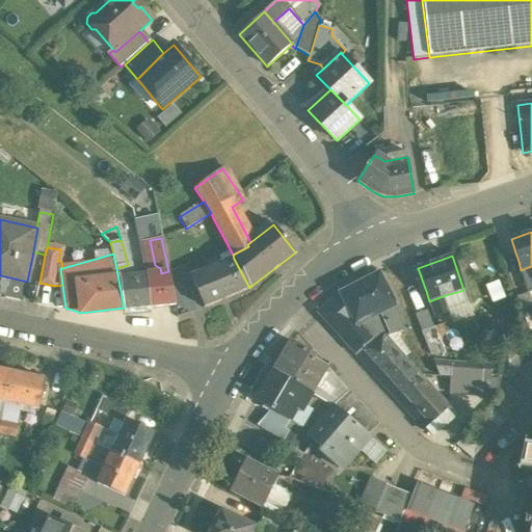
[(206,270),(191,276),(204,308),(238,293),(249,288),(234,259),(220,264),(206,270)]
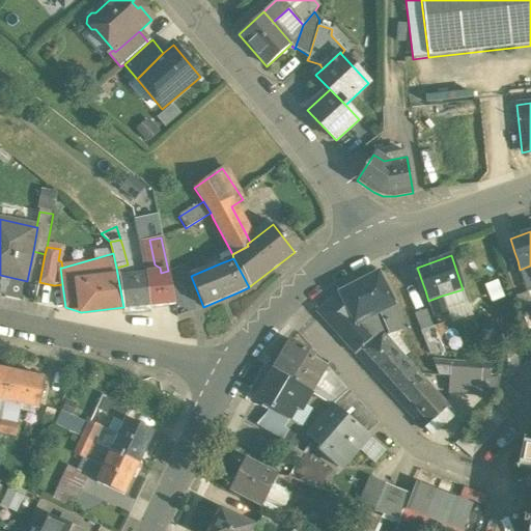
[(219,259),(203,266),(205,270),(220,263),(219,259)]
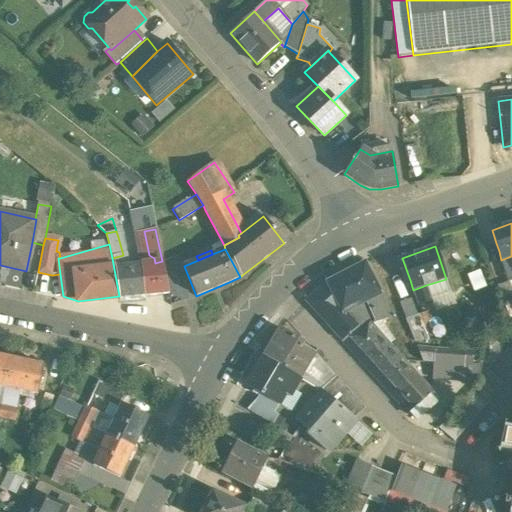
[(123,255),(112,258),(114,269),(127,267),(123,255)]
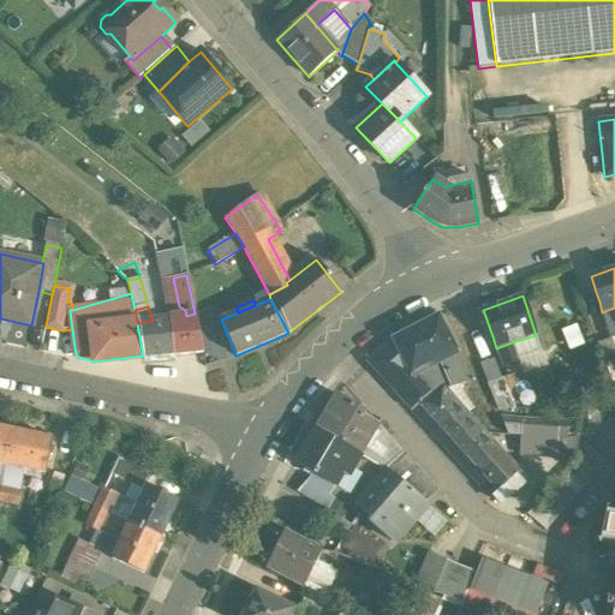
[(614,308),(602,312),(610,339),(611,339),(614,336),(614,308)]
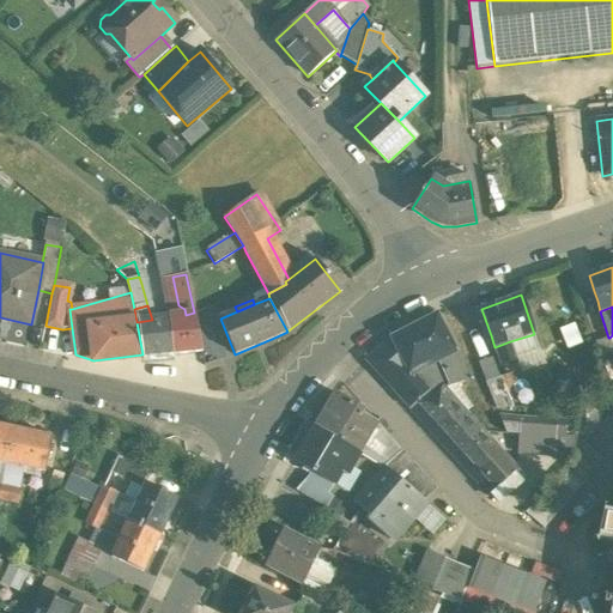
[(186,315),(169,316),(170,319),(173,354),(202,351),(194,313),(186,315)]
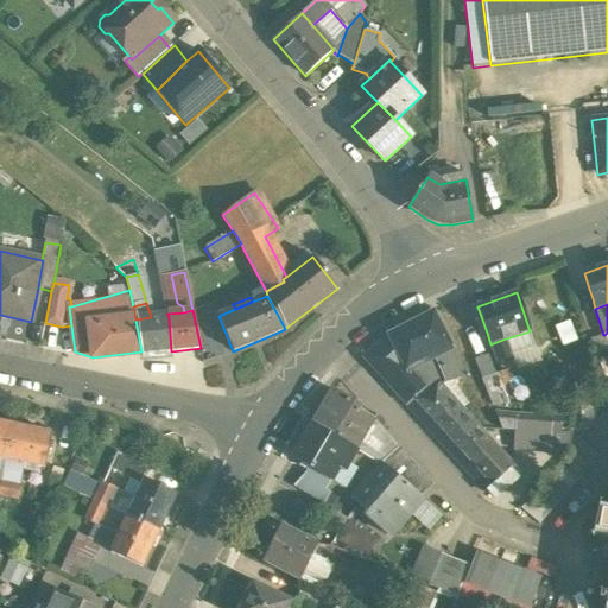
[(434,311),(386,335),(405,369),(406,369),(418,363),(434,355),(453,346),(434,311)]
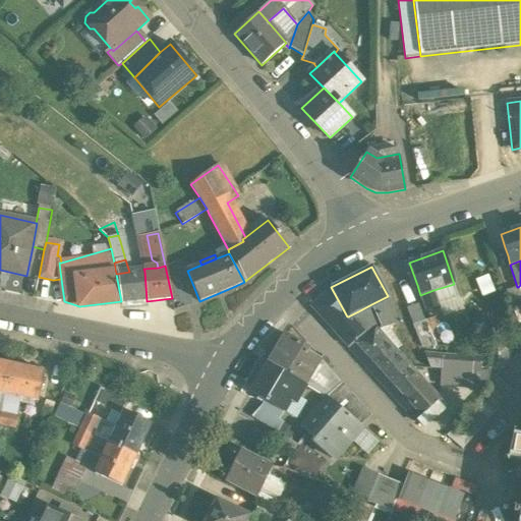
[(129,272),(116,274),(121,301),(122,303),(147,301),(145,271),(129,272)]
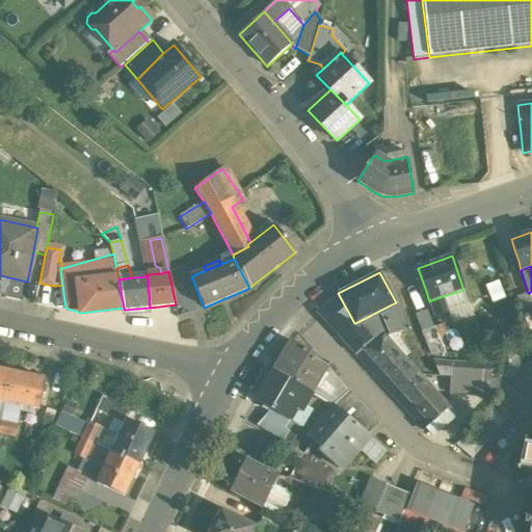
[(422,282),(417,283),(420,293),(426,291),(422,282)]
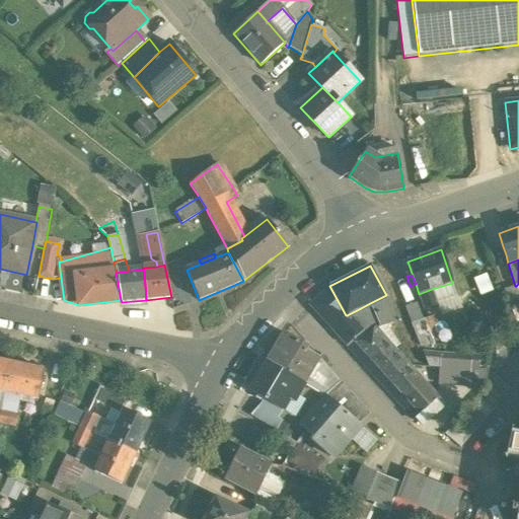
[(452,283),(432,289),(437,305),(457,298),(452,283)]
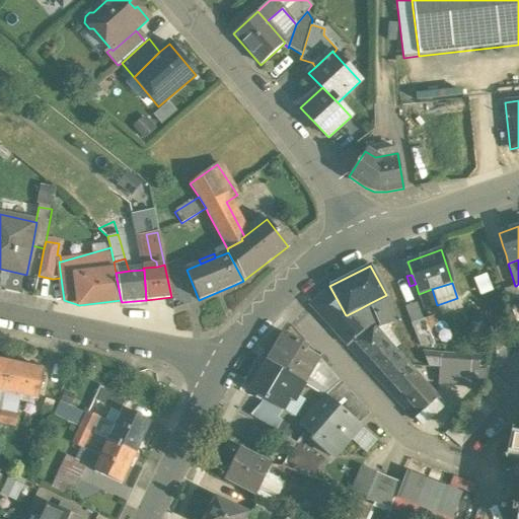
[(346,315),(329,286),(310,304),(348,346),(355,340),(363,332),(361,330),(347,315),(346,315)]
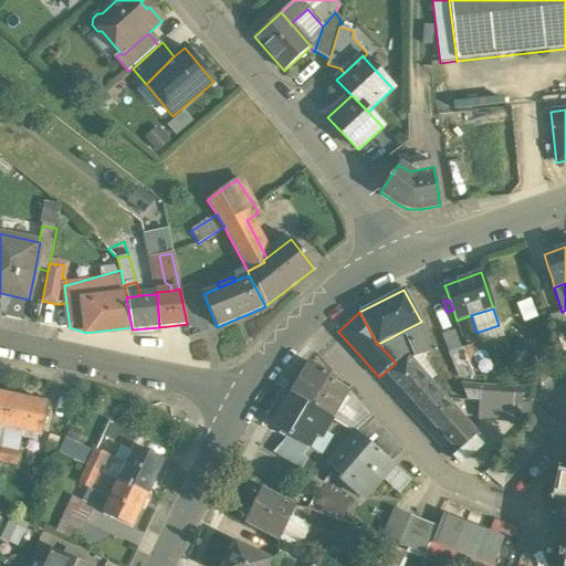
[(562,312),(549,316),(557,337),(565,334),(565,321),(563,312),(562,312)]
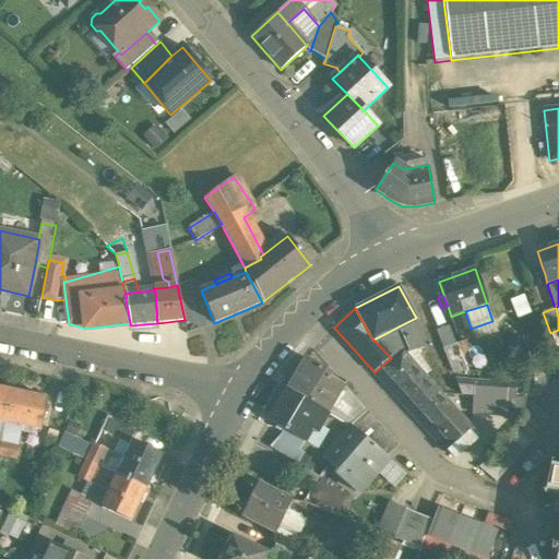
[(465,311),(451,317),(458,333),(471,329),(465,311)]
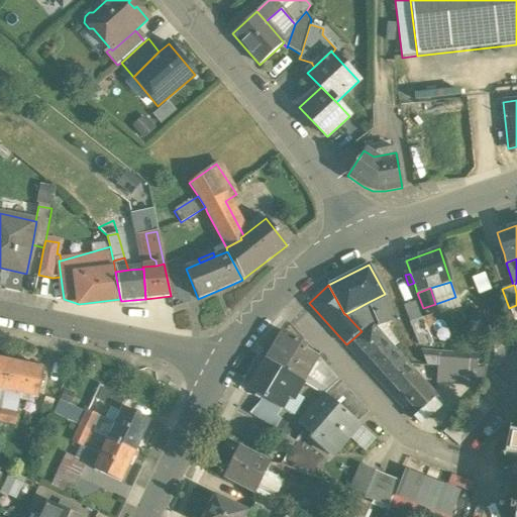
[(385,294),(369,302),(380,325),(392,322),(385,294)]
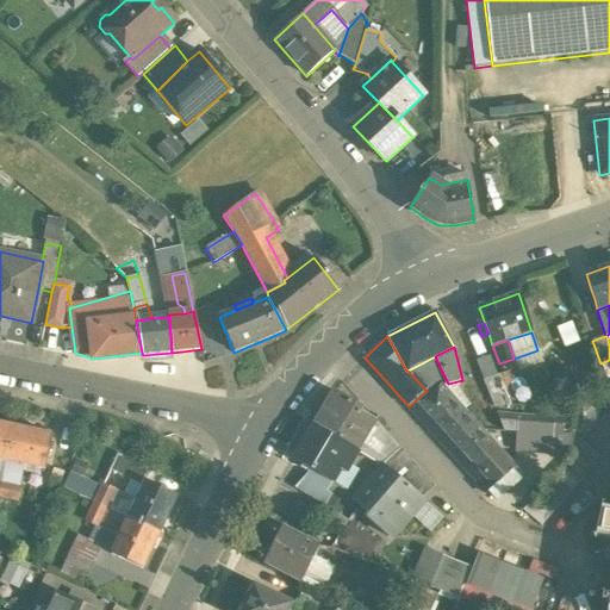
[(419,365),(408,371),(412,377),(422,371),(419,365)]
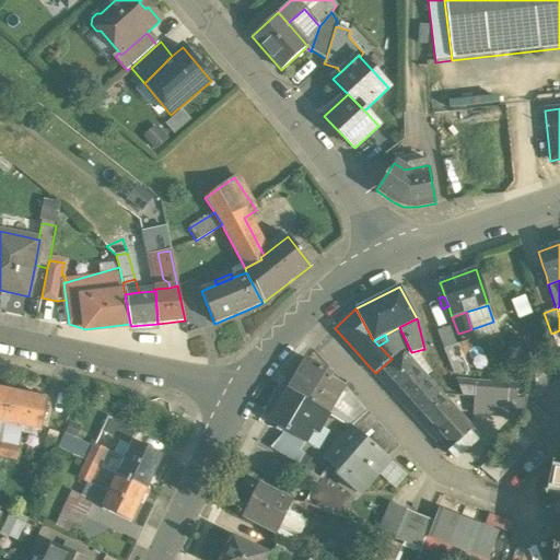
[(458,345),(443,350),(453,373),(468,372),(458,345)]
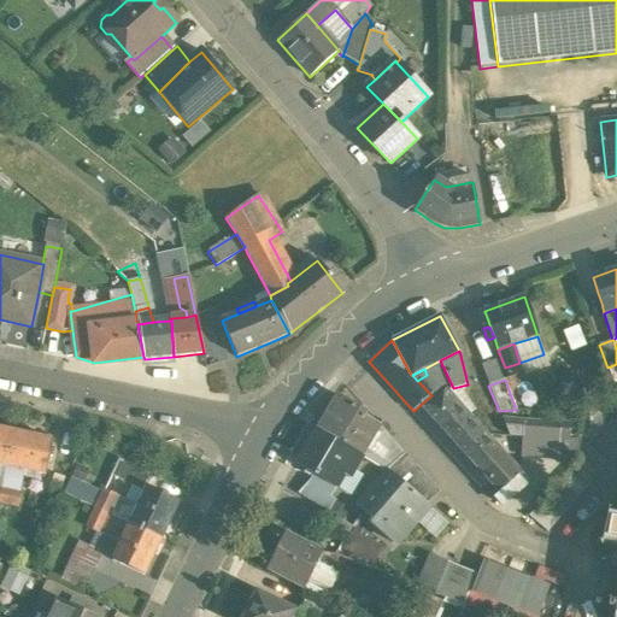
[(442,385),(429,393),(432,395),(422,404),(424,406),(433,400),(447,391),(442,385)]
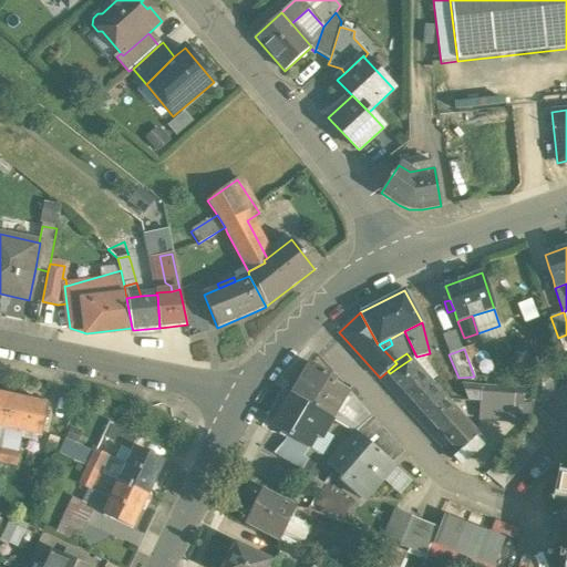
[(411,359),(398,368),(401,373),(394,379),(452,443),(453,441),(455,443),(456,443),(462,449),(475,437),(476,435),(418,372),(420,371),(412,360),(411,359)]
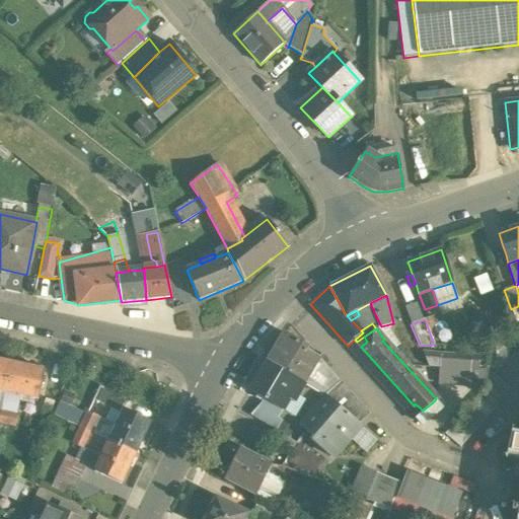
[(307,347),(284,332),(268,361),(304,383),(319,359),(305,350),(307,347)]
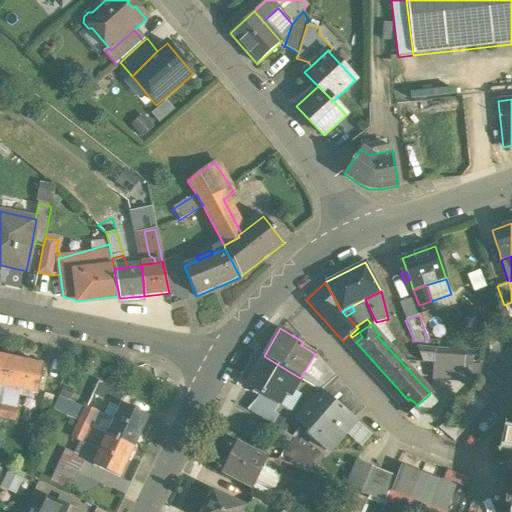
[(359,332),(352,337),(355,342),(356,342),(362,337),(359,332)]
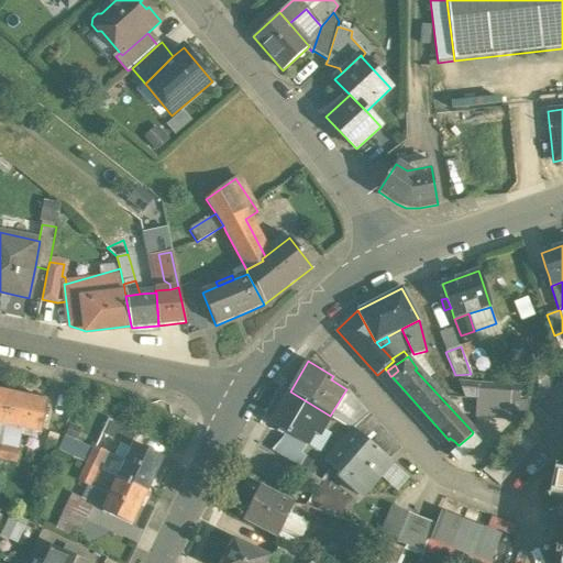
[(387,371),(385,368),(377,375),(449,454),(451,453),(459,445),(453,440),(452,440),(450,438),(449,440),(392,376),(390,376),(387,371)]
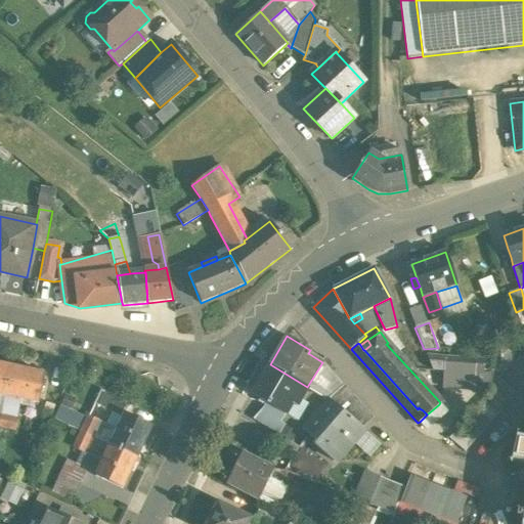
[(445,356),(429,355),(428,366),(444,367),(445,356)]
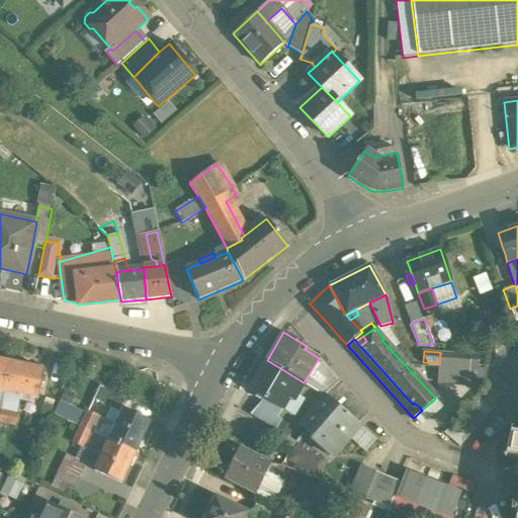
[(469,354),(440,352),(439,363),(438,381),(467,383),(468,369),(469,354)]
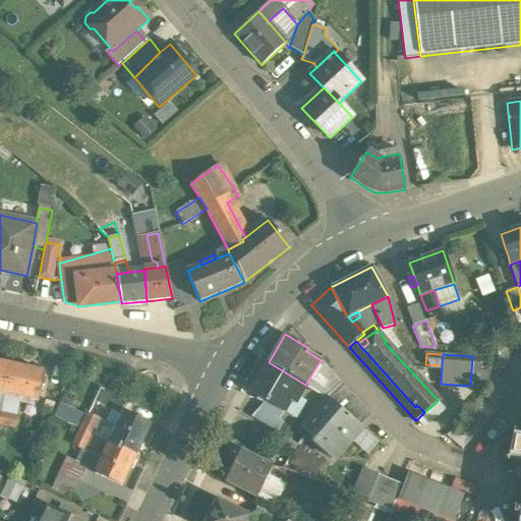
[(480,357),(472,356),(471,371),(479,372),(480,357)]
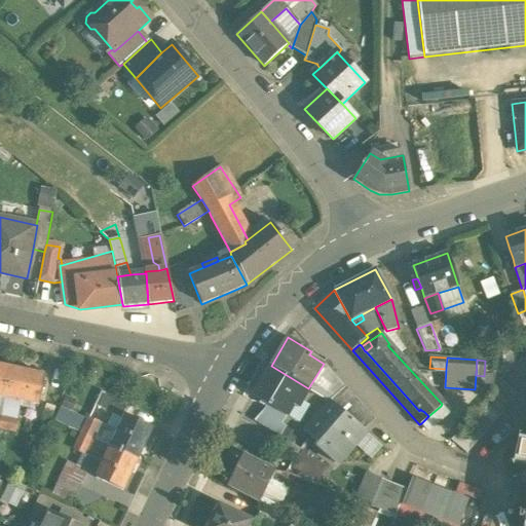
[(344,387),(324,364),(308,388),(330,402),(330,401),(344,387)]
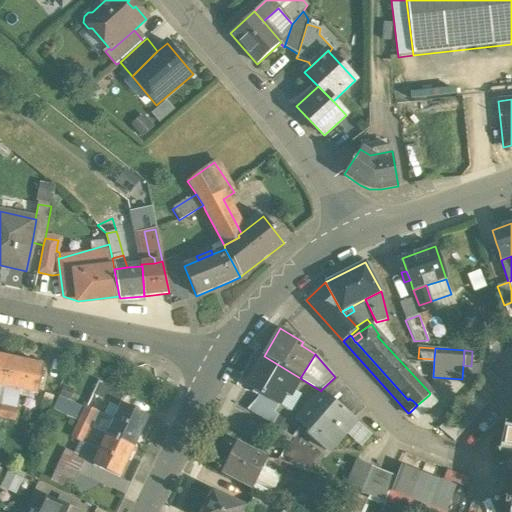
[(11,358),(0,356),(0,385),(5,386),(11,358)]
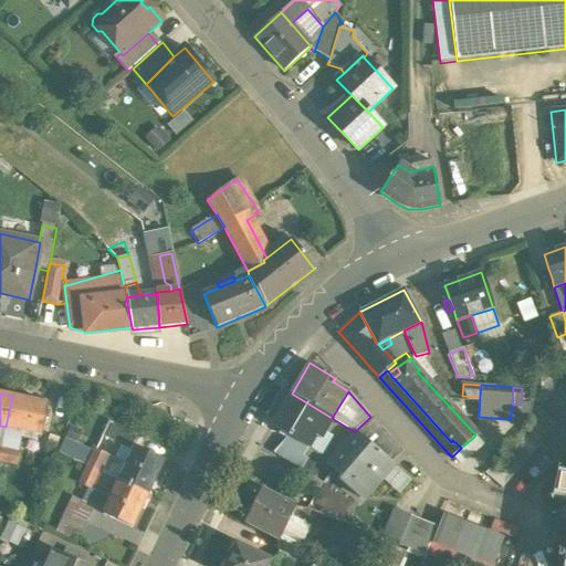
[(332,418),(292,394),(272,427),(308,448),(315,437),(320,439),(332,418)]
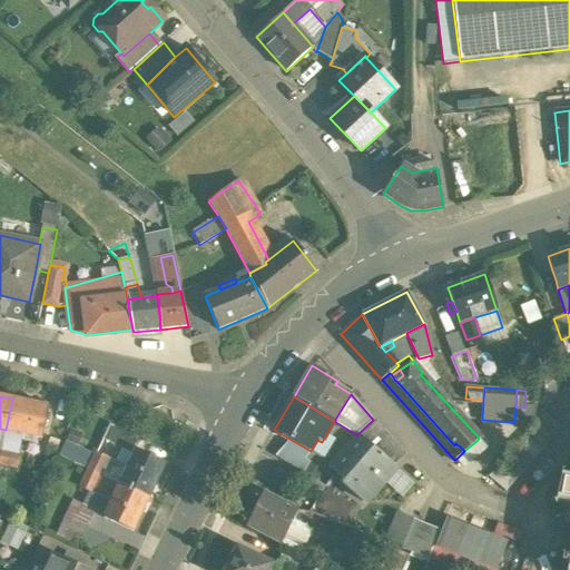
[(48,406),(12,399),(6,430),(23,434),(41,438),(48,406)]
